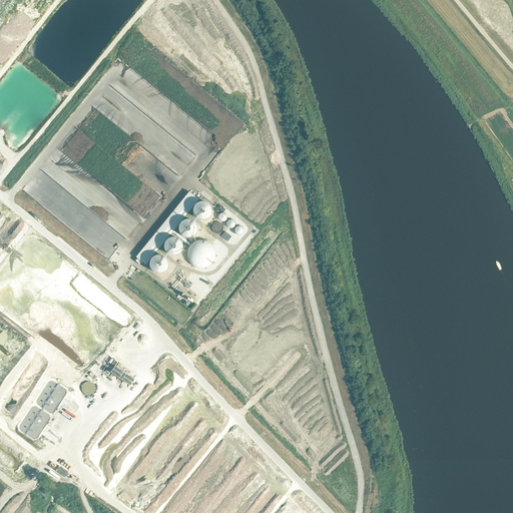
[(199,199),(189,191),(136,258),(138,259),(136,262),(140,265),(142,263),(146,266),(199,199)]
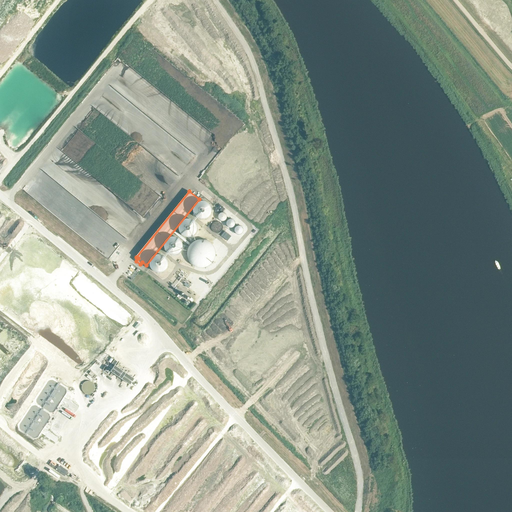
[(198,218),(199,219),(203,220),(205,220),(208,218),(210,216),(211,214),(212,211),(212,208),(211,207),(210,205),(207,203),(205,202),(200,202),(198,203),(196,204),(195,207),(194,210),(194,214),(196,217),(198,218)]
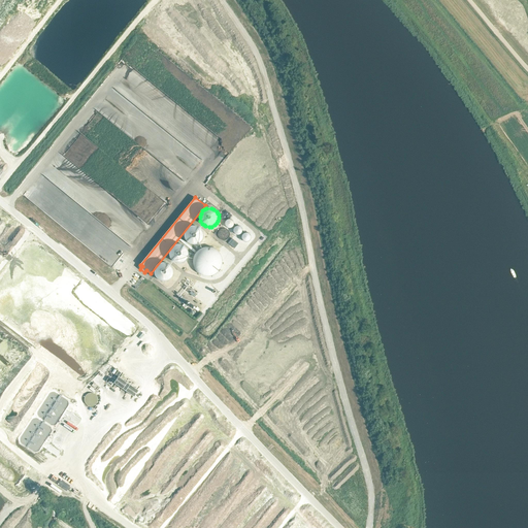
[(228,220),(227,221),(226,222),(225,224),(226,226),(227,227),(228,228),(230,229),(232,228),(233,227),(234,226),(235,226),(235,224),(234,224),(234,222),(233,221),(231,220),(230,220),(228,220)]
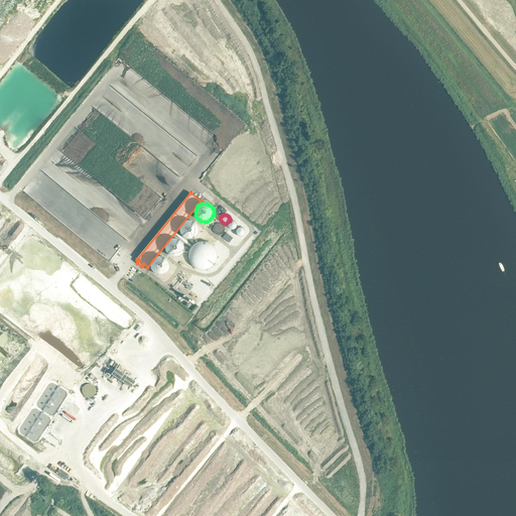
[(230,221),(231,222),(229,223),(228,225),(228,226),(229,228),(230,229),(232,230),(234,230),(235,230),(237,228),(237,227),(237,225),(237,223),(235,222),(234,221),(232,221),(232,220),(230,221)]
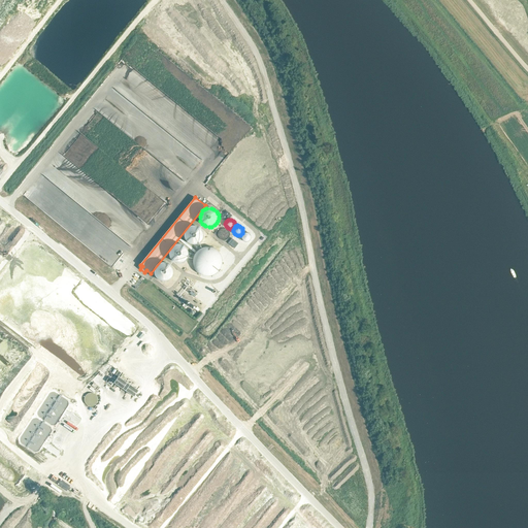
[(194,226),(191,227),(189,228),(187,230),(186,233),(185,236),(186,238),(187,240),(188,242),(190,244),(193,245),(196,245),(198,244),(200,243),(202,241),(203,239),(204,236),(203,234),(203,231),(201,229),(199,227),(196,227),(194,226)]
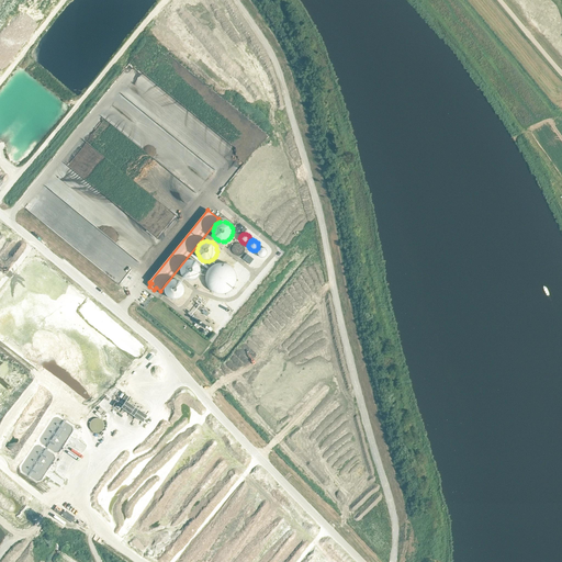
[(236,254),(247,254),(247,245),(236,245),(236,254)]
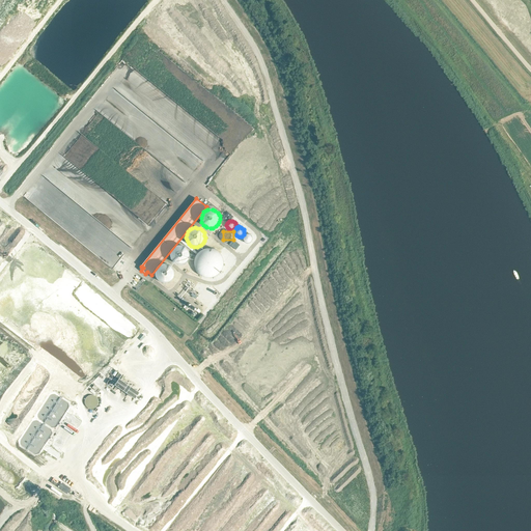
[(245,233),(246,234),(244,236),(244,238),(244,240),(244,242),(245,243),(247,244),(249,244),(251,243),(252,242),(253,240),(253,238),(252,236),(251,234),(249,234),(247,234),(247,233),(245,233)]
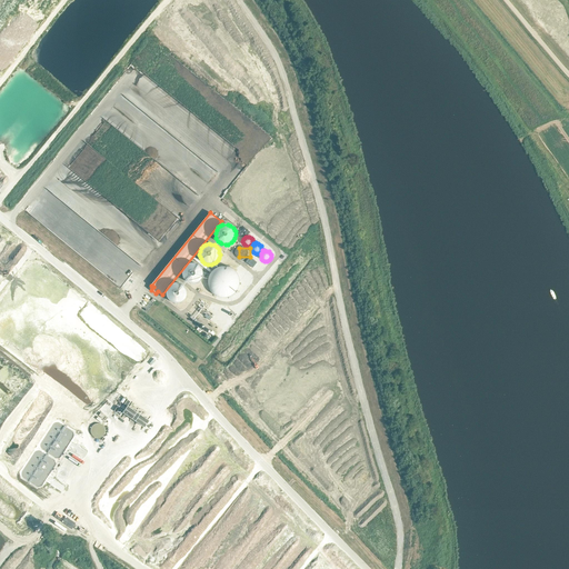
[(257,267),(260,261),(253,257),(250,262),(257,267)]
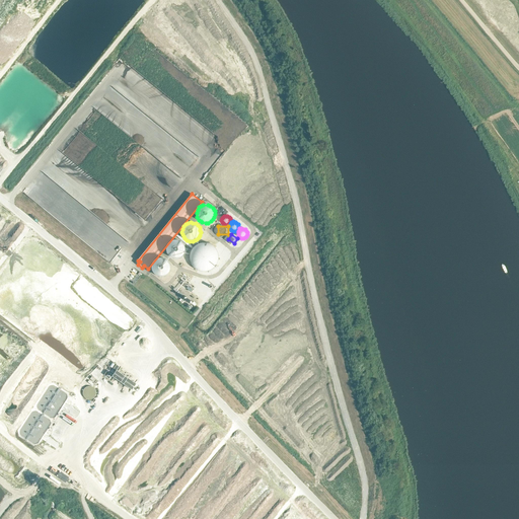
[(174,240),(171,241),(169,243),(168,245),(167,247),(167,249),(167,252),(168,254),(170,256),(172,258),(174,260),(177,260),(180,258),(182,257),(184,255),(186,253),(186,250),(186,247),(184,245),(183,243),(181,241),(178,240),(176,240),(174,240)]
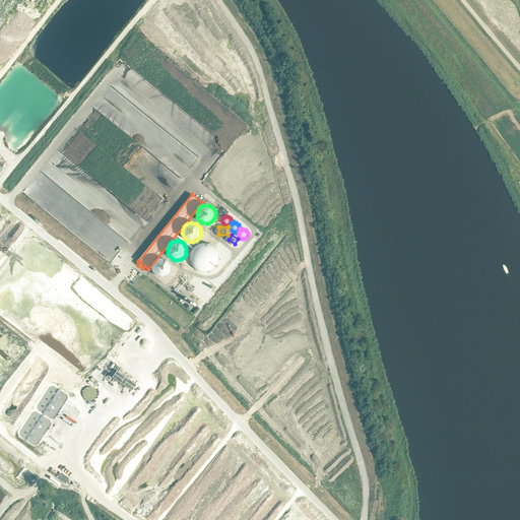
[(195,245),(196,246),(193,249),(192,251),(191,254),(190,258),(190,261),(191,264),(193,267),(195,269),(195,270),(196,271),(197,270),(199,271),(203,272),(206,272),(209,272),(212,270),(214,269),(216,266),(218,263),(219,260),(220,260),(220,259),(219,259),(219,256),(218,253),(216,250),(214,247),(212,246),(209,244),(206,244),(203,244),(200,244),(197,245),(196,244),(195,245)]
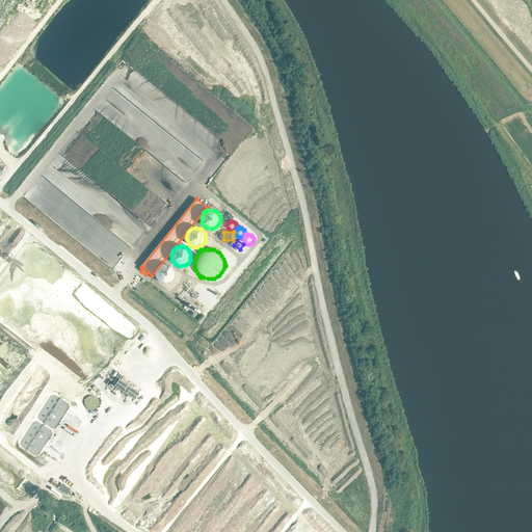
[(157,274),(157,277),(158,280),(160,282),(162,283),(165,284),(168,284),(170,283),(173,281),(175,278),(175,275),(175,272),(174,270),(173,268),(170,266),(167,265),(165,265),(162,266),(160,267),(158,269),(157,271),(157,274)]
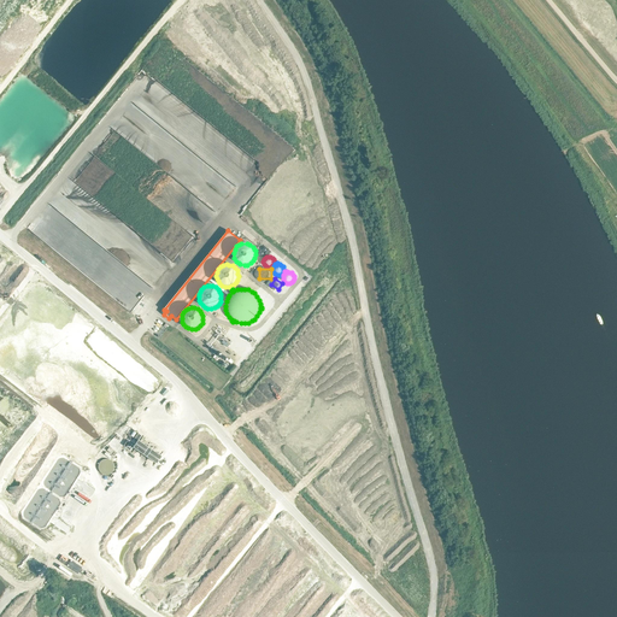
[(115,441),(124,447),(129,440),(119,434),(115,441)]
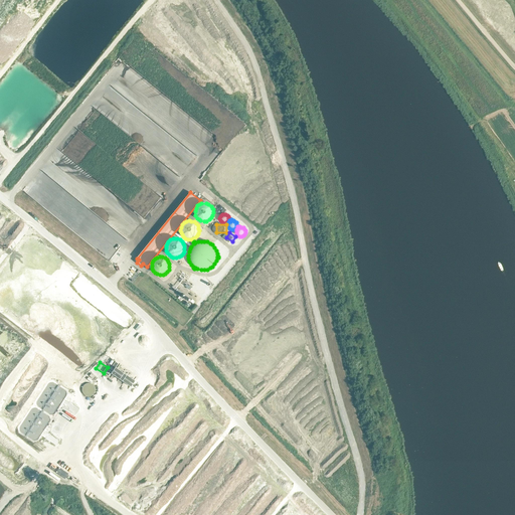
[(131,383),(136,376),(122,367),(117,374),(131,383)]
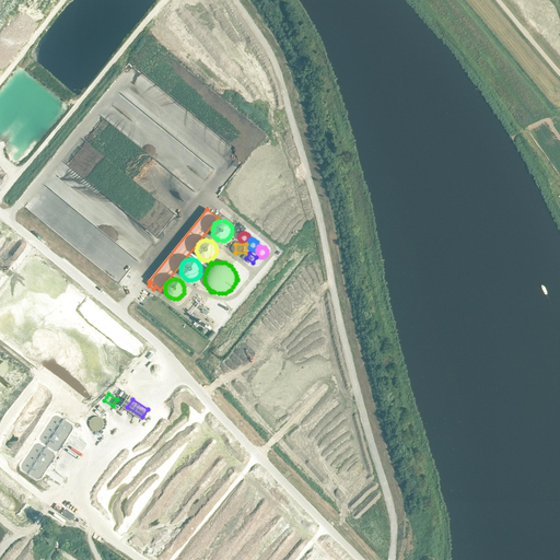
[(113,415),(116,411),(106,404),(101,409),(102,410),(100,412),(105,417),(106,417),(107,418),(108,417),(105,413),(108,410),(113,415)]
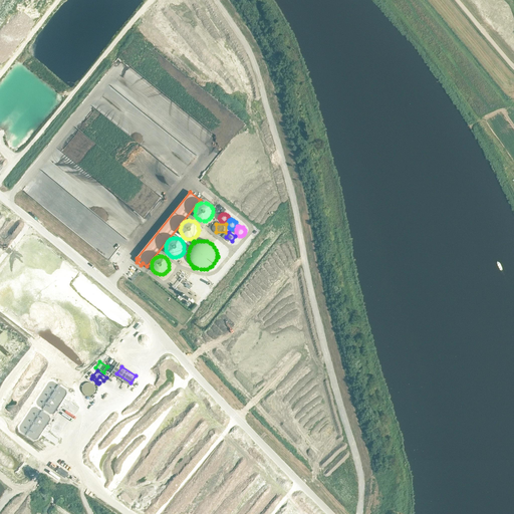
[(85,386),(88,395),(97,391),(94,382),(85,386)]
